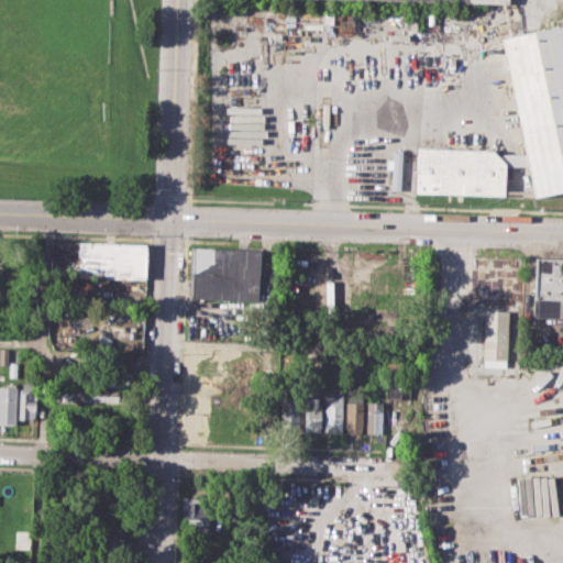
[(500,33),(562,19),(562,191),(537,198),(500,33)]
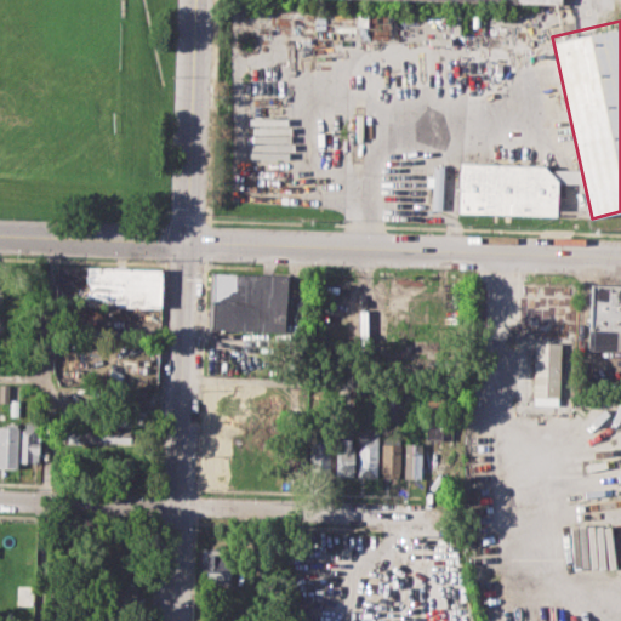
[(461,161),(545,164),(558,182),(557,216),(459,212),(461,161)]
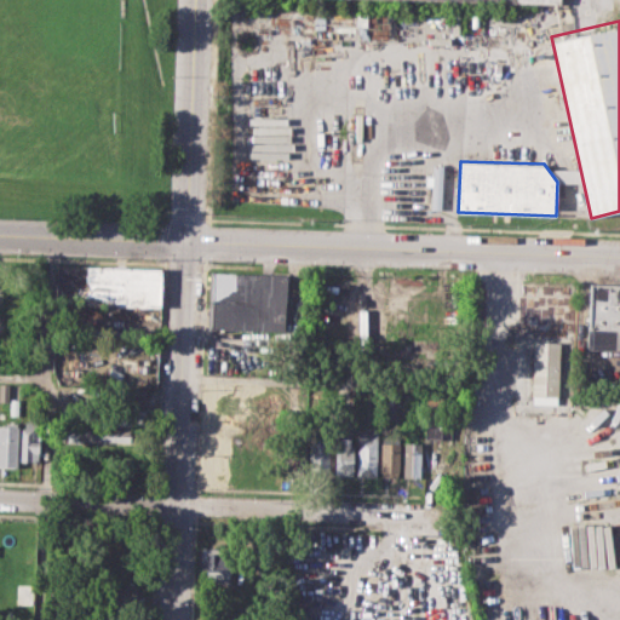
[(430,208),(441,208),(442,165),(432,165),(431,181),(430,208)]
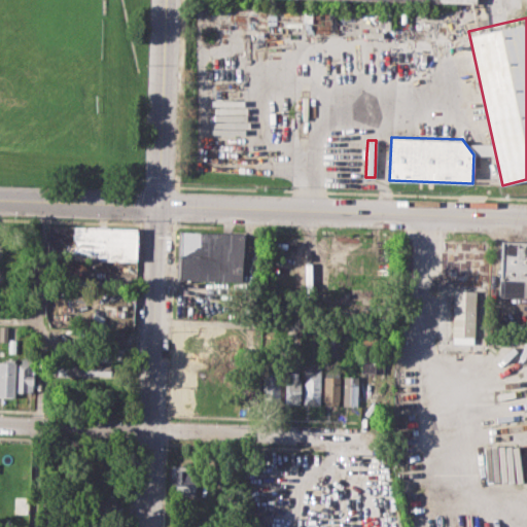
[(48,224),(137,227),(136,260),(47,258),(48,224)]
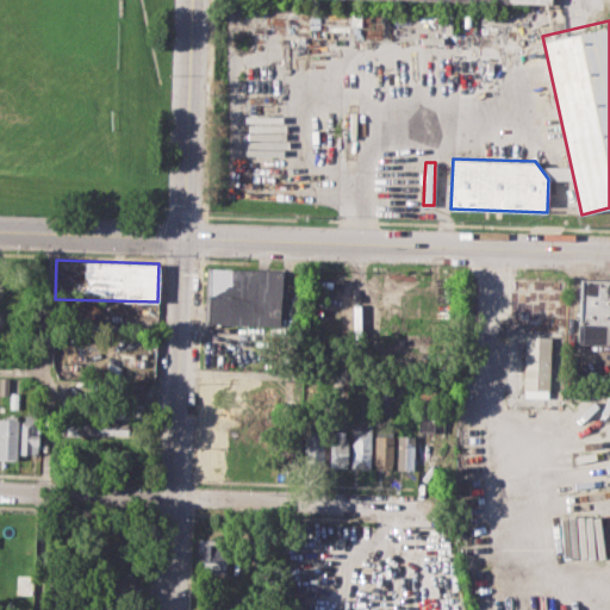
[(206,268),(282,271),(281,324),(205,323),(206,268)]
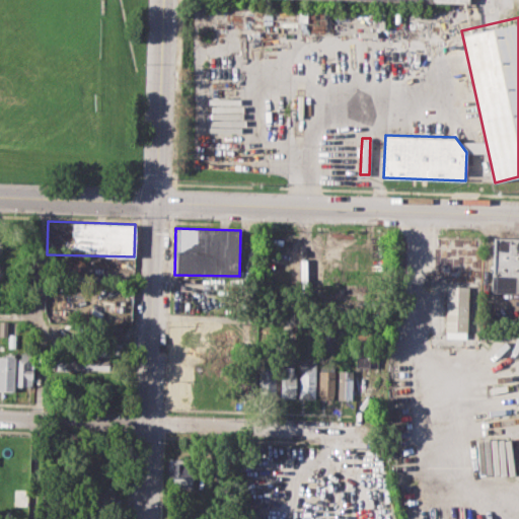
[(492,237),(518,237),(518,292),(490,291),(492,237)]
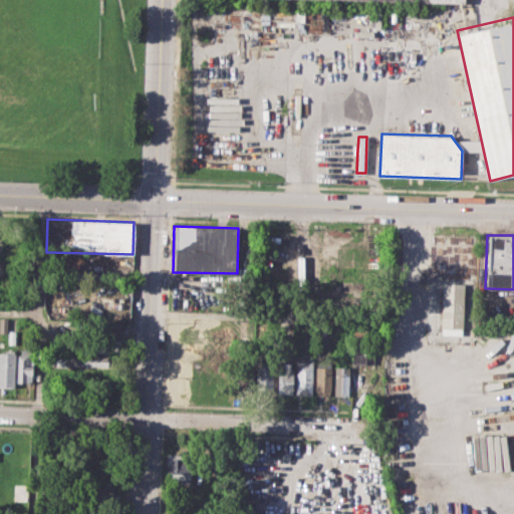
[(443,282),(464,283),(462,335),(441,334),(443,282)]
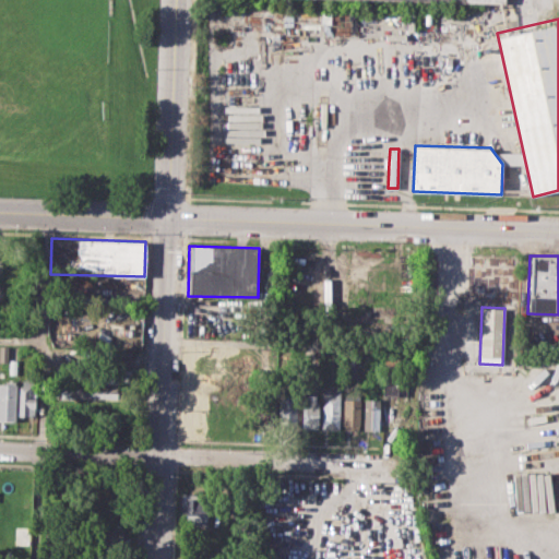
[(0,346),(9,346),(8,361),(0,361),(0,346)]
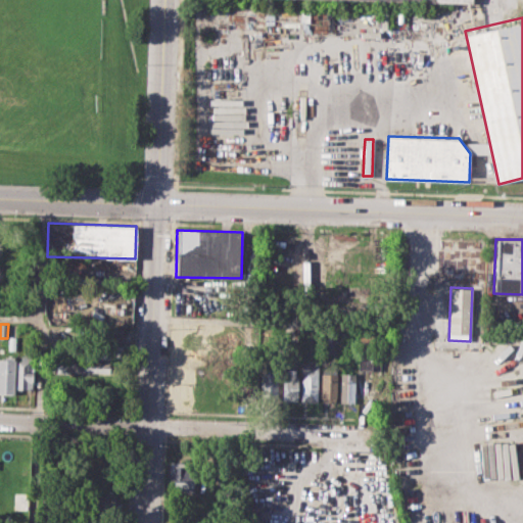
[(91,326),(123,327),(122,344),(91,343),(91,326)]
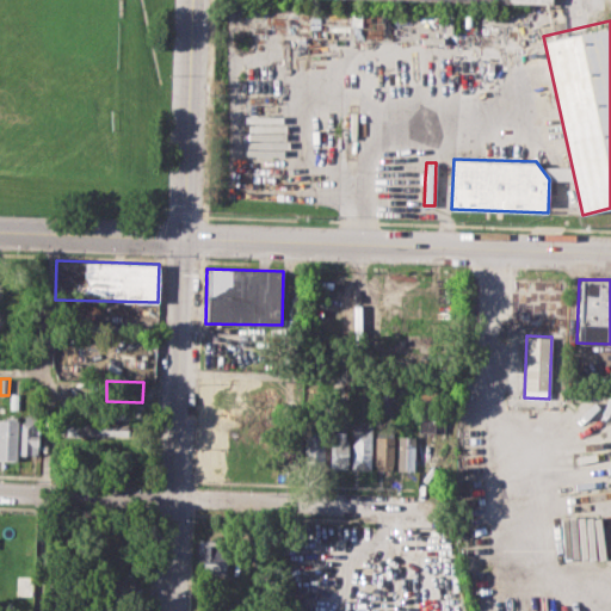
[(419,430),(420,390),(437,390),(436,415),(445,417),(445,431),(419,430)]
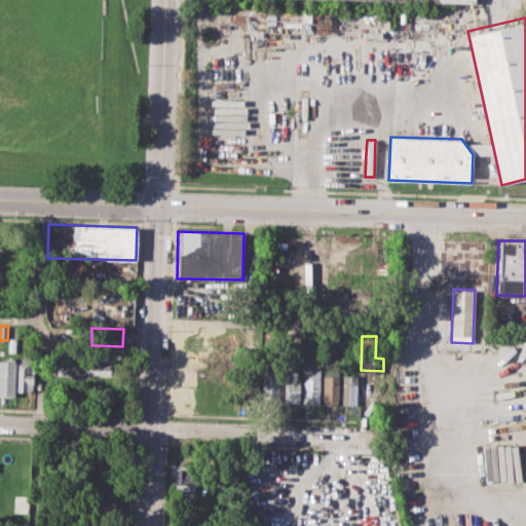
[(0,361),(4,361),(4,357),(14,357),(13,395),(0,395),(0,361)]
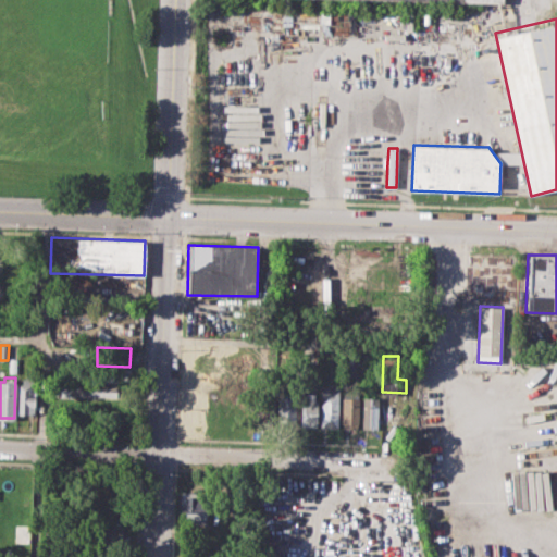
[(17,413),(19,383),(23,384),(23,378),(36,378),(35,415),(17,413)]
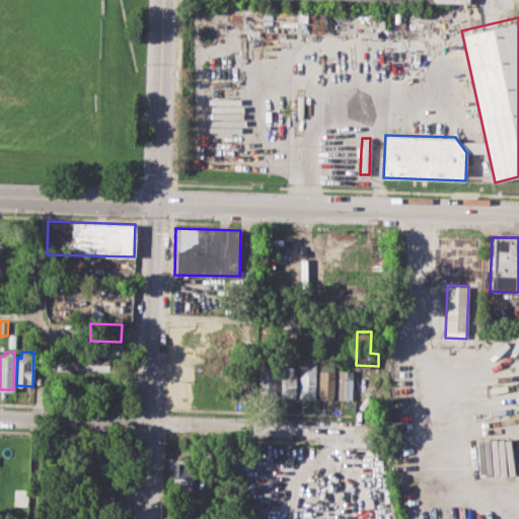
[(86,357),(112,358),(110,372),(85,371),(86,357)]
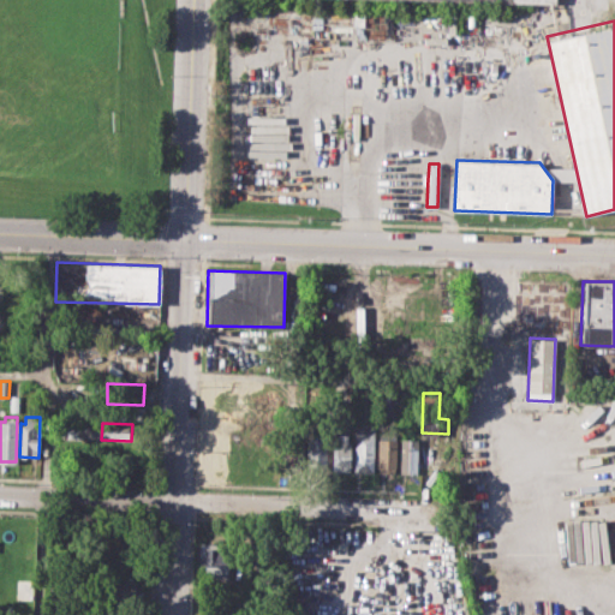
[(354,471),(356,425),(374,425),(374,471),(354,471)]
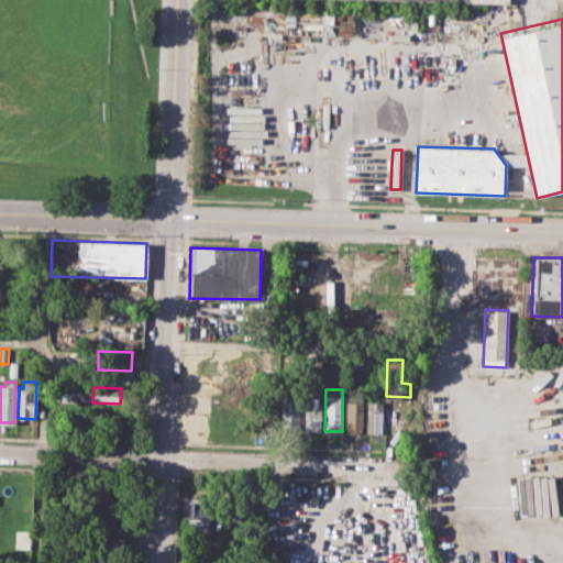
[(284,395),(301,395),(300,426),(282,426),(284,395)]
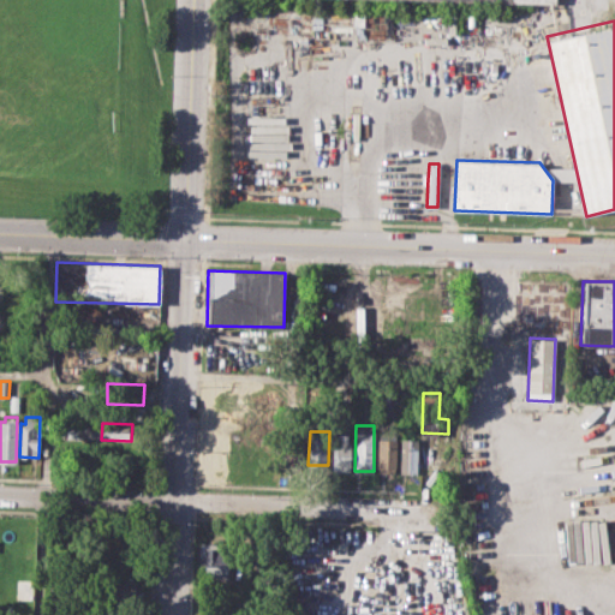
[(334,433),(333,466),(351,466),(351,433),(334,433)]
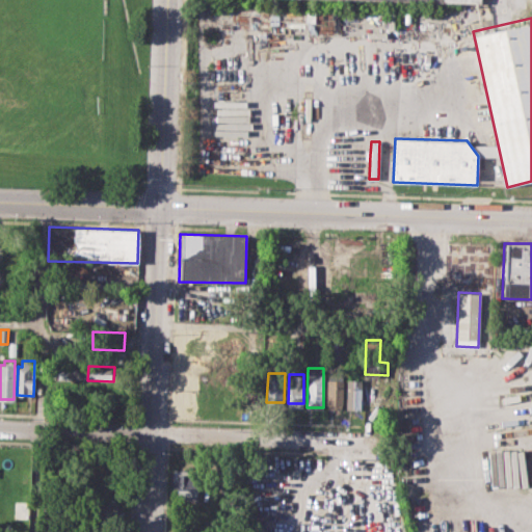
[(326,407),(328,375),(342,375),(341,408),(326,407)]
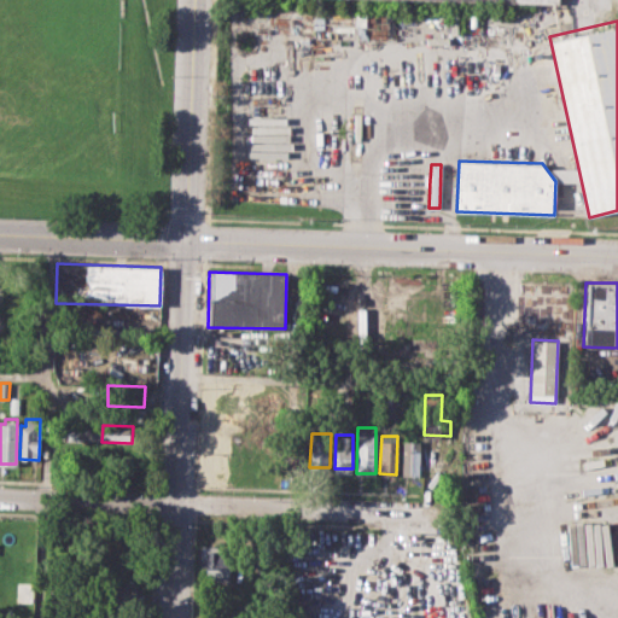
[(402,474),(403,441),(419,441),(418,474),(402,474)]
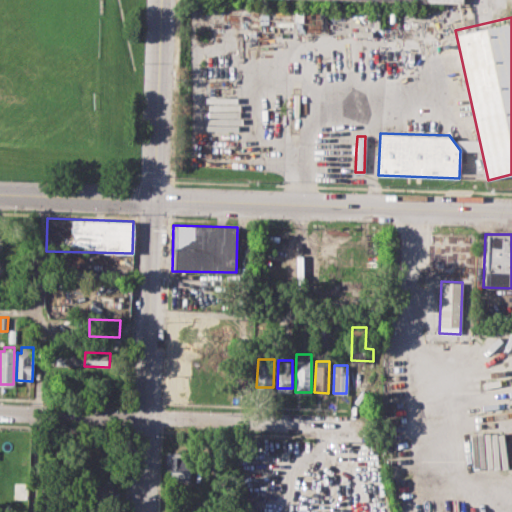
[(166,451),(195,452),(194,483),(165,482),(166,451)]
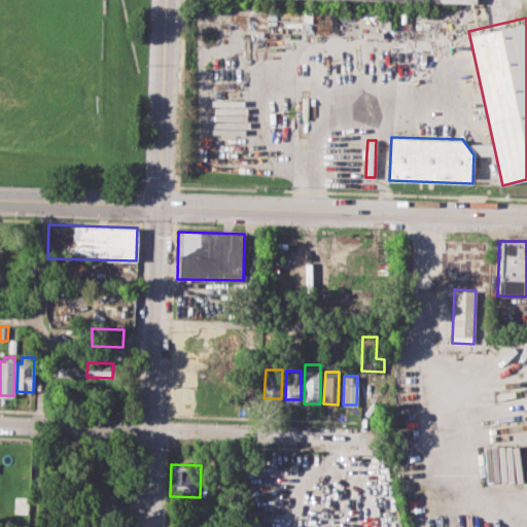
[(116,499),(94,496),(93,513),(114,516),(116,499)]
